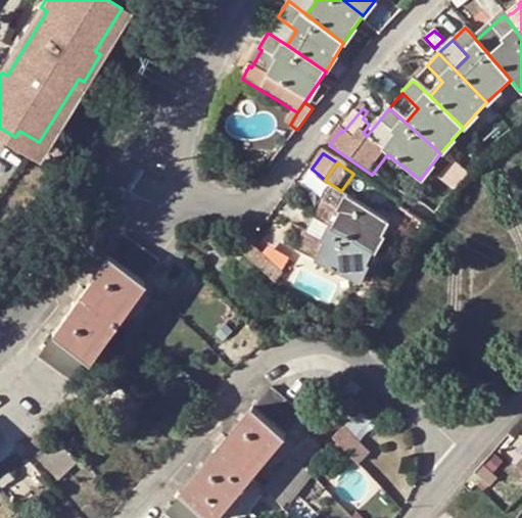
[(468,177),(453,163),(439,182),(454,193),(468,177)]
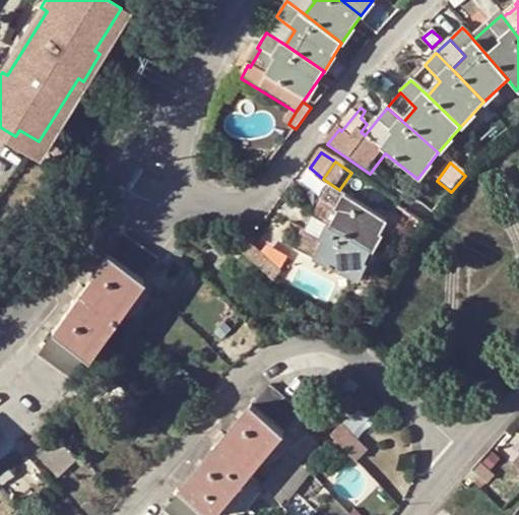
[(414,187),(407,181),(399,190),(407,195),(414,187)]
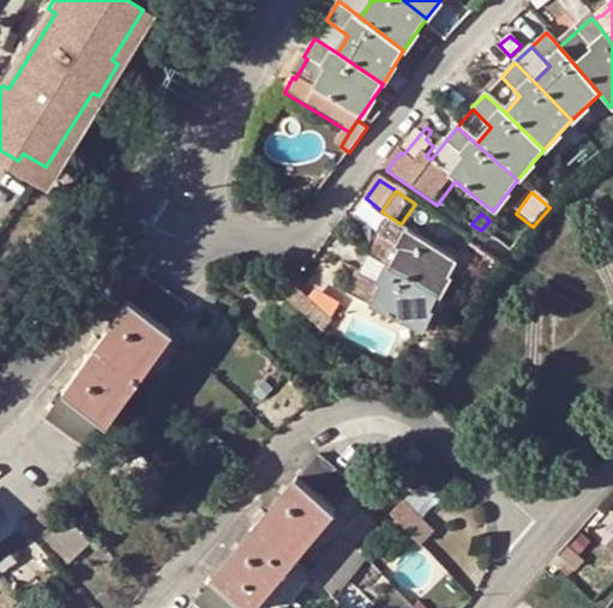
[(458,262),(388,221),(370,252),(367,257),(439,296),(458,262)]
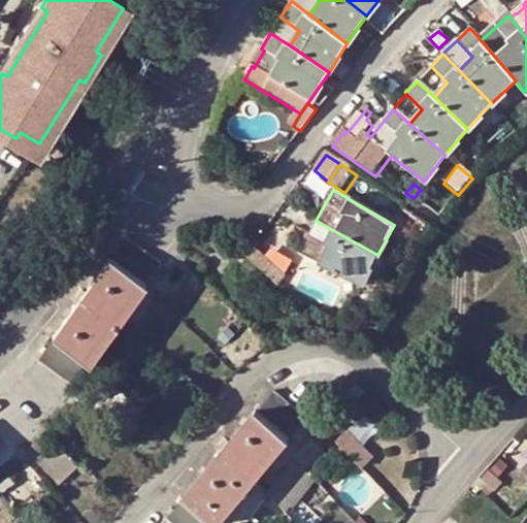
[(297,254),(361,287),(377,255),(316,221),(297,254)]
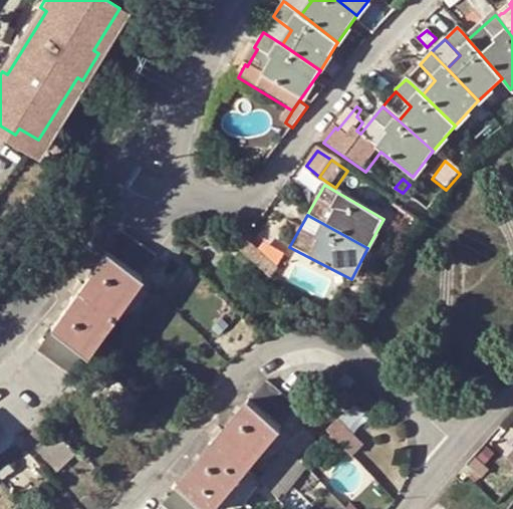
[(142,279),(139,278),(154,257),(120,234),(106,253),(104,253),(50,329),(51,331),(36,352),(69,376),(83,356),(85,357),(142,279)]
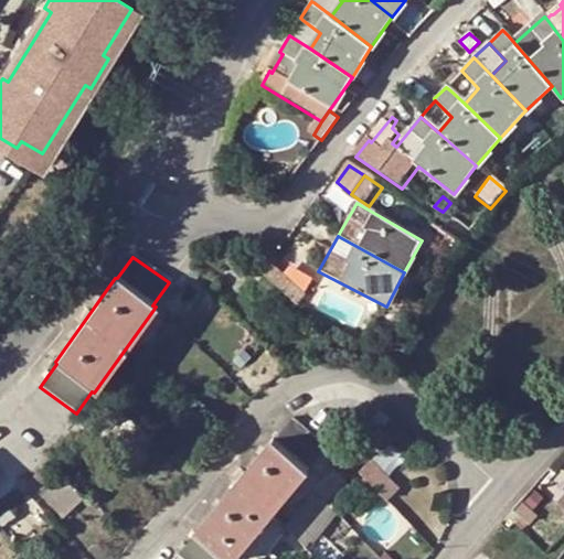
[(270,264),(266,268),(293,291),(297,288),(270,264)]
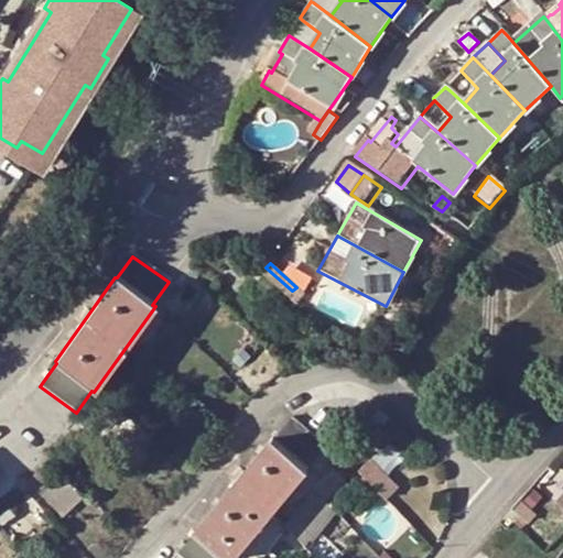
[(292,291),(266,267),(260,274),(287,297),(292,291)]
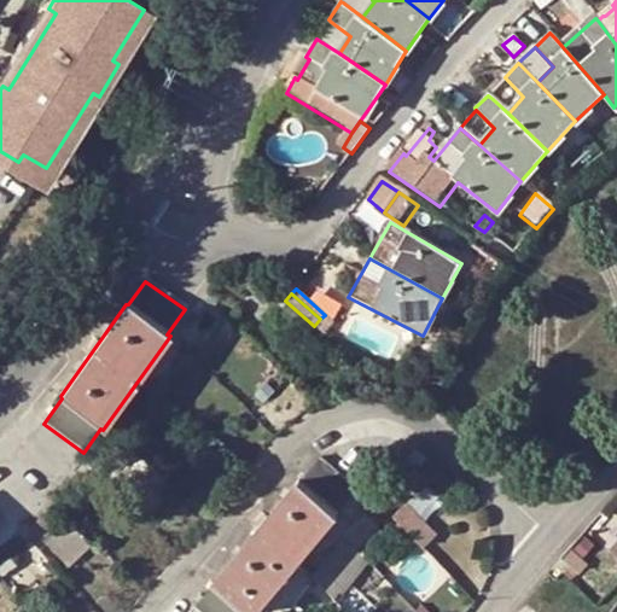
[(338,327),(325,315),(320,319),(335,332),(338,327)]
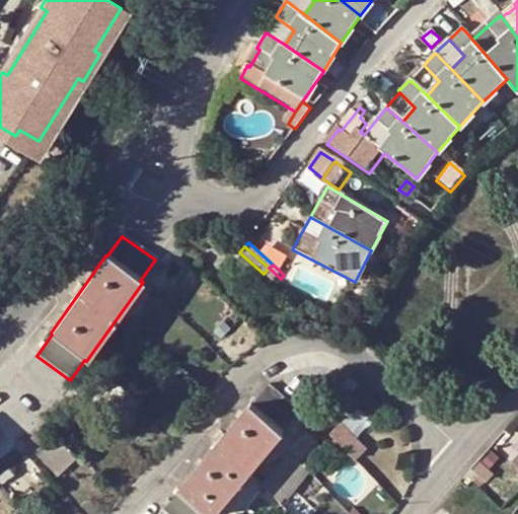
[(281,279),(269,268),(264,274),(276,285),(281,279)]
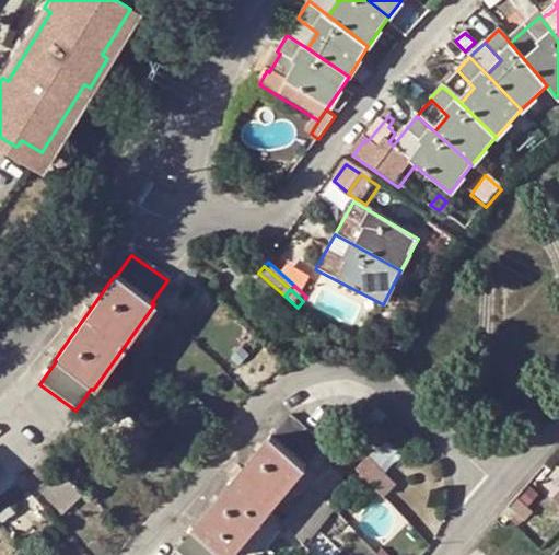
[(194,532),(176,554),(233,554),(306,469),(305,467),(324,446),(290,417),(271,439),(269,437),(191,530),(194,532)]
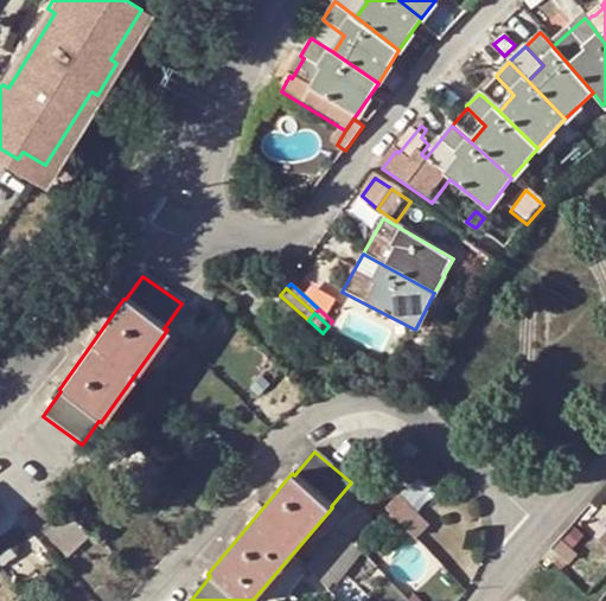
[(168,475),(151,461),(136,478),(154,492),(168,475)]
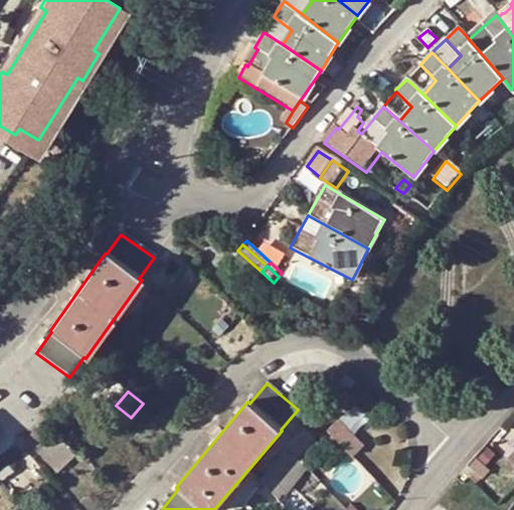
[(328,433),(337,442),(345,434),(336,425),(328,433)]
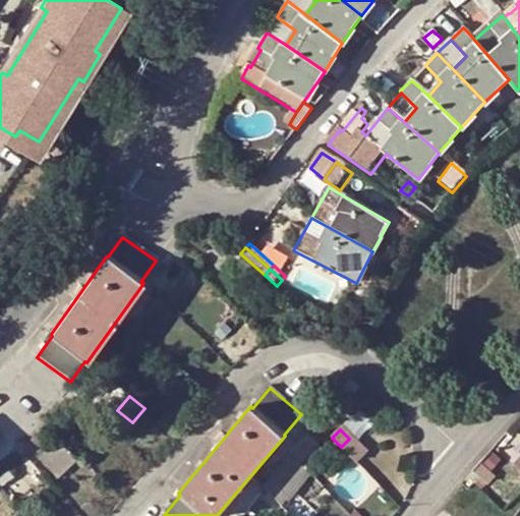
[(308,437),(289,455),(301,467),(320,449),(308,437)]
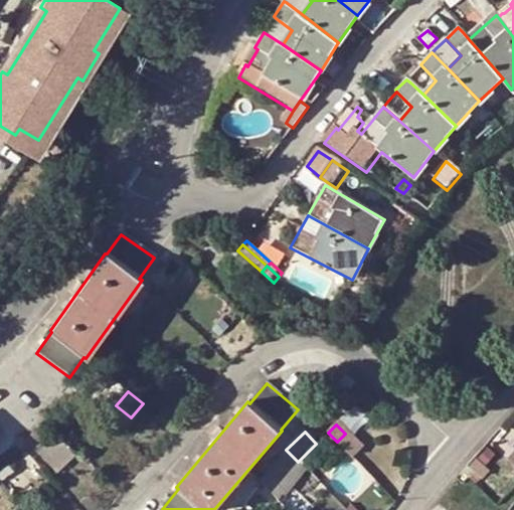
[(73,453),(54,433),(31,455),(50,475),(73,453)]
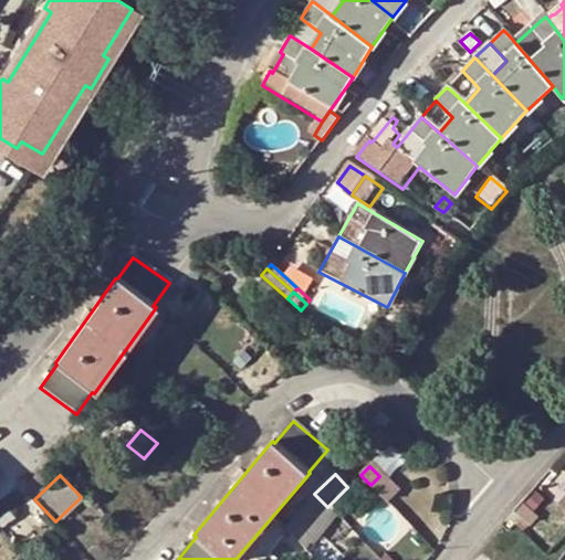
[(398,494),(379,476),(370,485),(387,505),(398,494)]
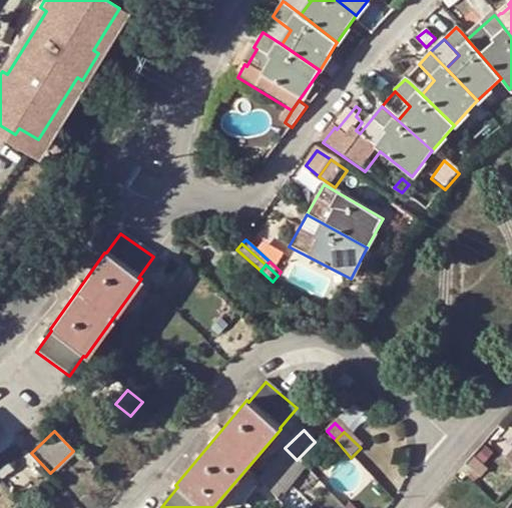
[(511,450),(511,434),(511,433),(501,444),(510,453),(511,450)]
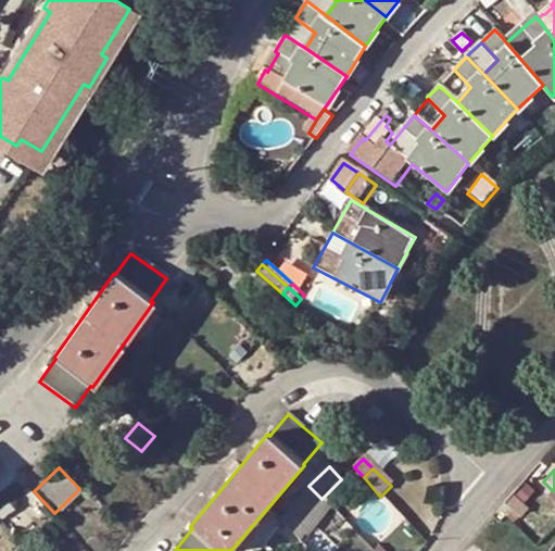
[(330,509),(322,499),(308,486),(279,522),(302,543),(330,509)]
